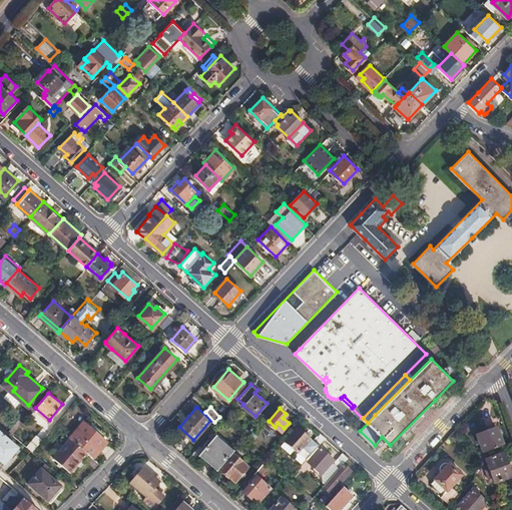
[(87,450),(94,456),(108,439),(85,419),(70,436),(71,436),(87,450)]
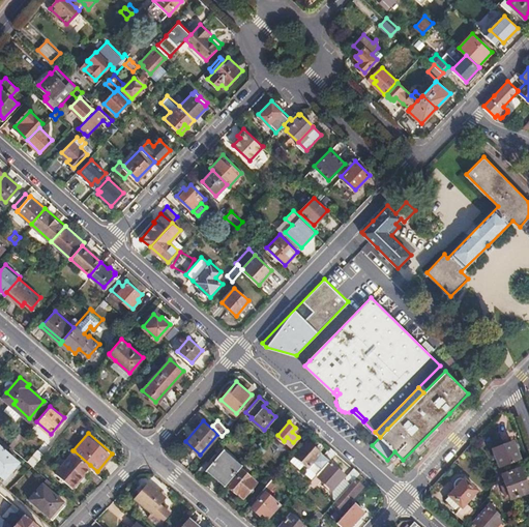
[(309,466),(310,464),(319,455),(321,451),(307,439),(295,455),(309,466)]
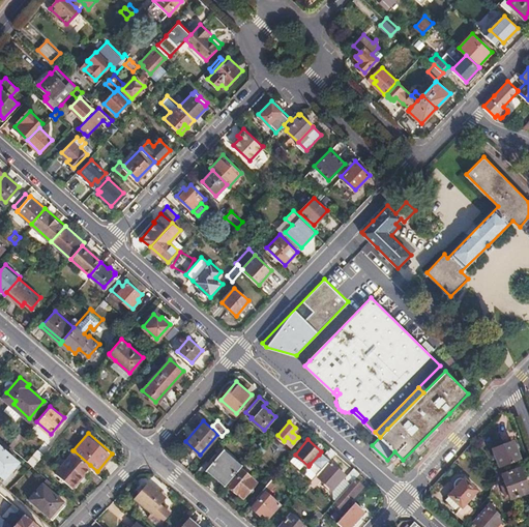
[(492,447),(499,465),(519,458),(512,440),(492,447)]
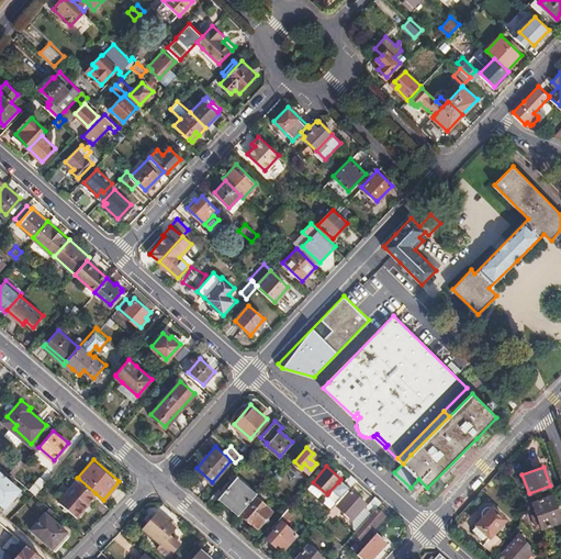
[(0,501),(4,505),(19,489),(12,482),(0,472),(0,501)]
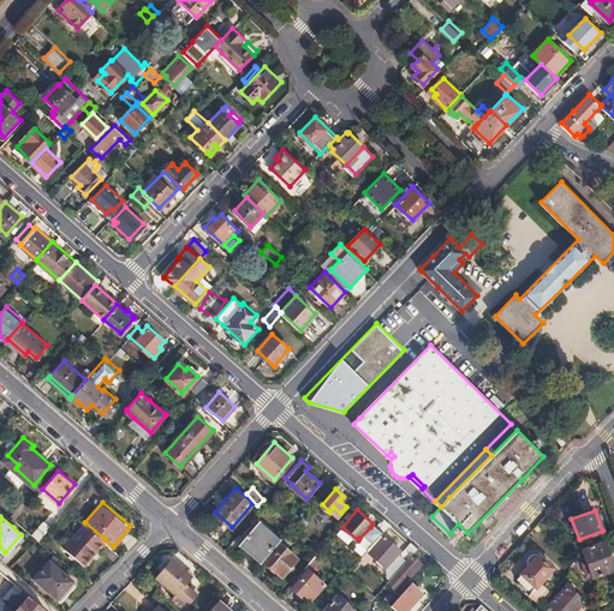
[(389,522),(383,516),(373,528),(380,534),(389,522)]
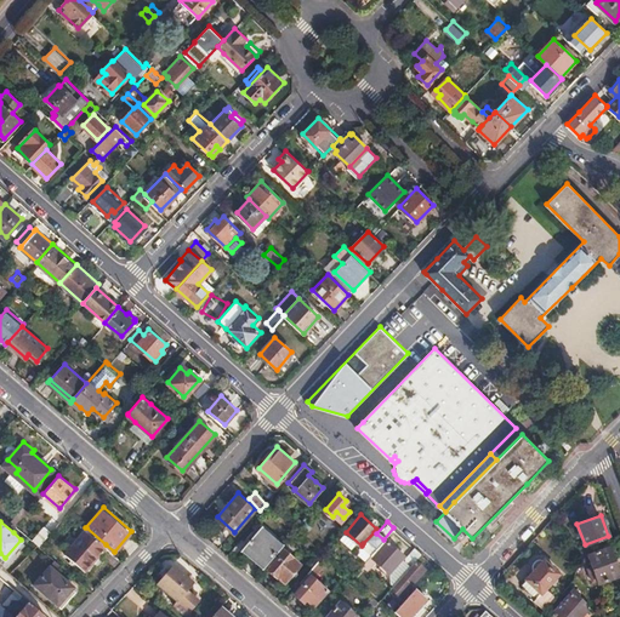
[(243,548),(265,566),(284,544),(261,525),(243,548)]
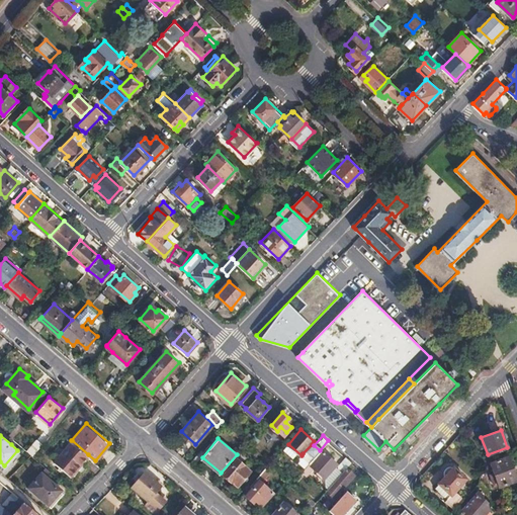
[(88,454),(72,440),(55,460),(71,475),(88,454)]
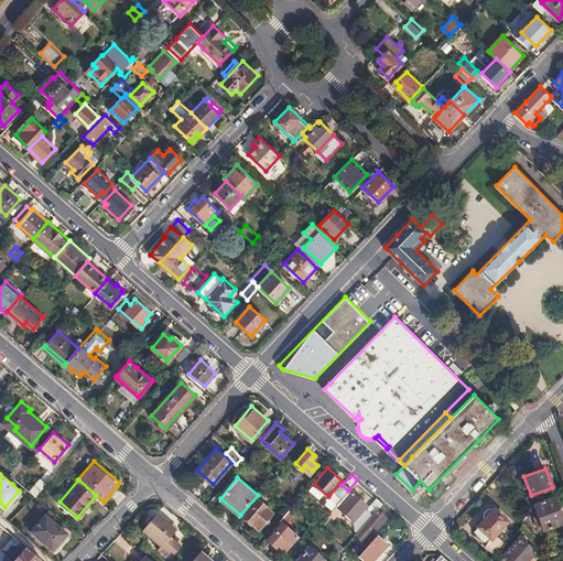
[(329,494),(338,502),(348,491),(342,485),(339,484),(329,494)]
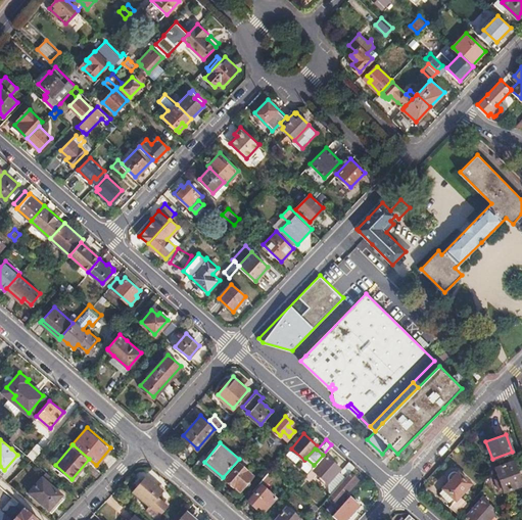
[(492,466),(514,457),(512,453),(490,462),(492,466)]
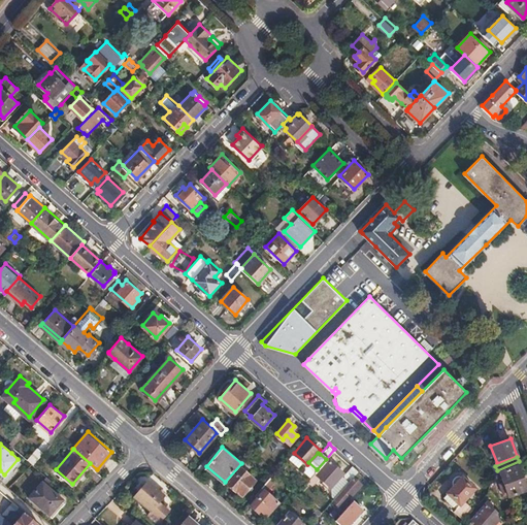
[(317,469),(310,477),(315,480),(319,474),(331,486),(343,470),(330,459),(329,461),(326,459),(317,469)]
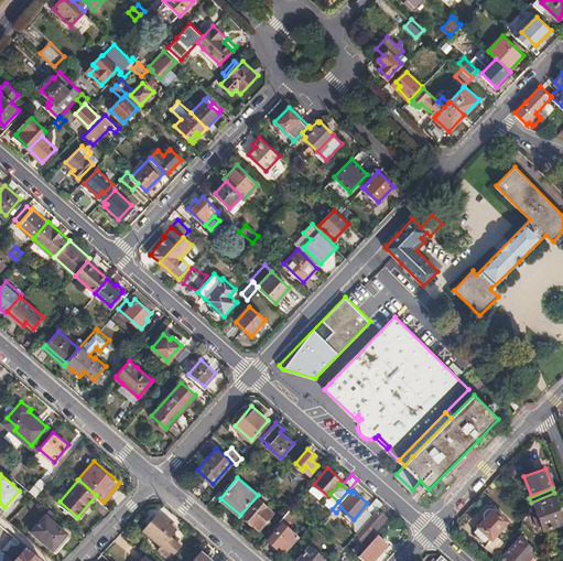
[(382,502),(377,497),(371,504),(369,509),(374,513),(377,508),(382,502)]
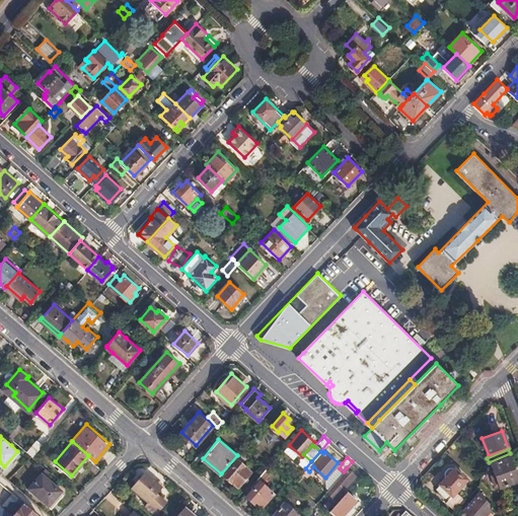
[(515,471),(513,466),(510,457),(493,463),(501,487),(517,481),(517,477),(515,471)]
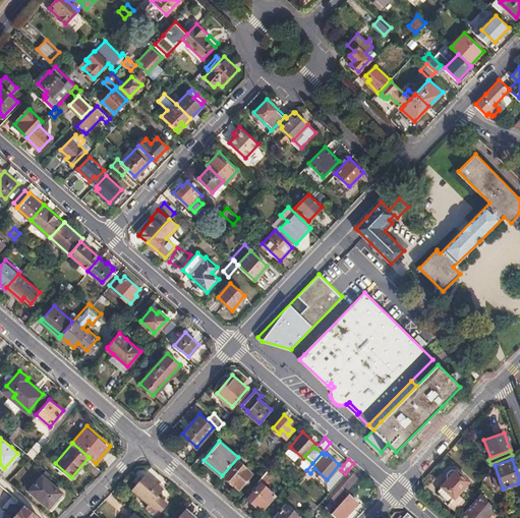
[(238,460),(224,476),(232,483),(232,482),(238,487),(251,471),(238,460)]
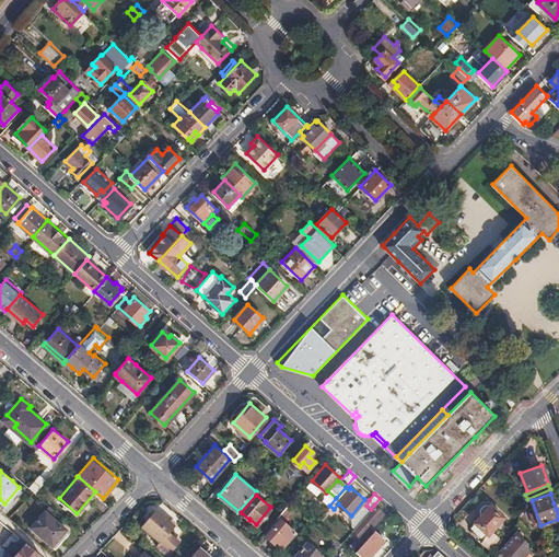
[(474,522),(488,534),(492,530),(503,517),(490,503),(488,503),(486,507),(486,510),(474,522)]
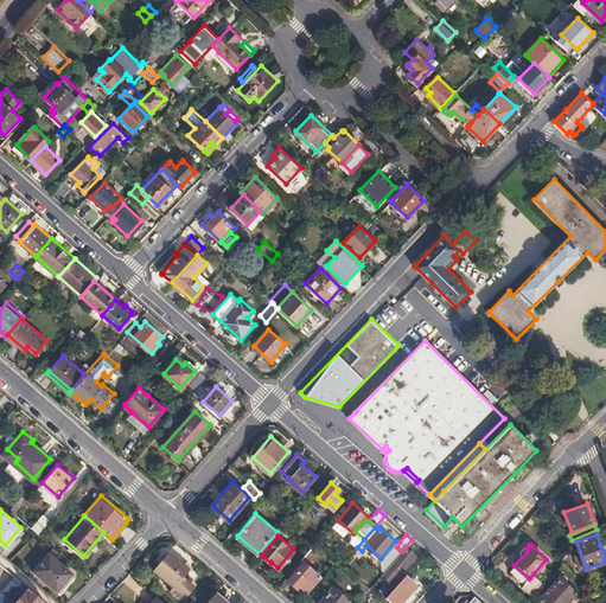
[(402,551),(383,572),(394,582),(401,573),(399,571),(414,553),(406,546),(402,551)]
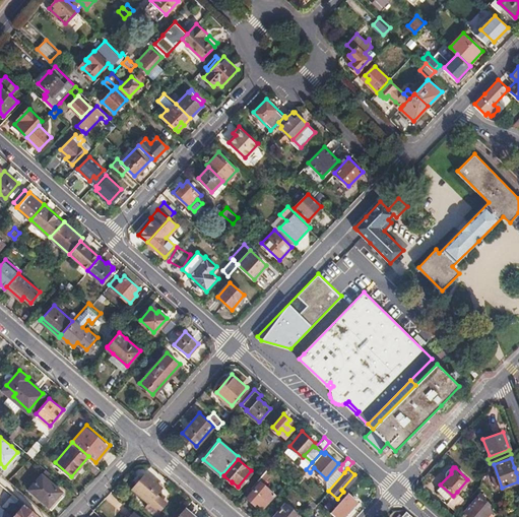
[(263,473),(253,485),(256,488),(248,497),(255,503),(257,500),(258,501),(258,502),(263,506),(273,493),(262,482),(270,472),(266,469),(263,473)]
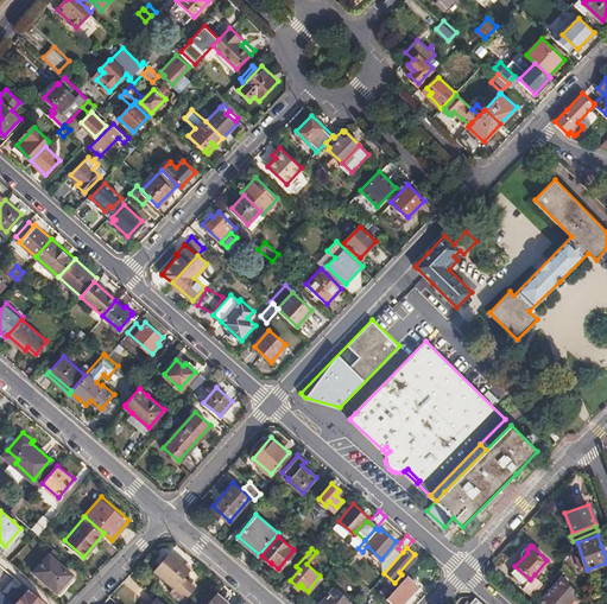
[(49,552),(33,570),(57,590),(71,574),(62,565),(63,563),(49,552)]
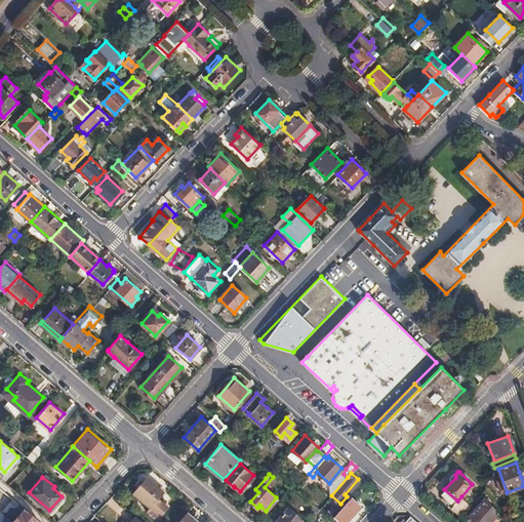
[(137,488),(148,497),(145,499),(156,509),(158,506),(166,497),(156,488),(158,485),(148,477),(137,488)]
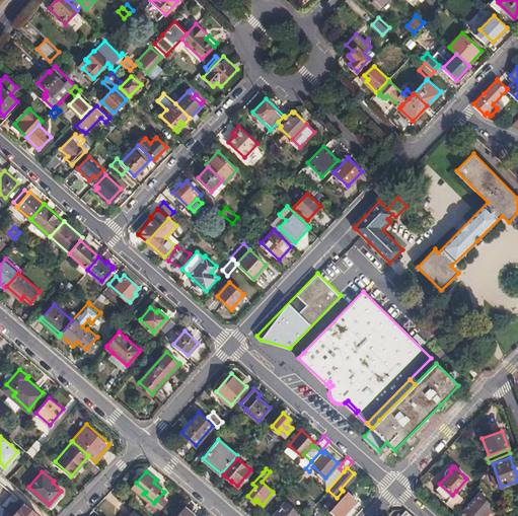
[(481,480),(479,484),(488,496),(492,493),(484,480),(481,480)]
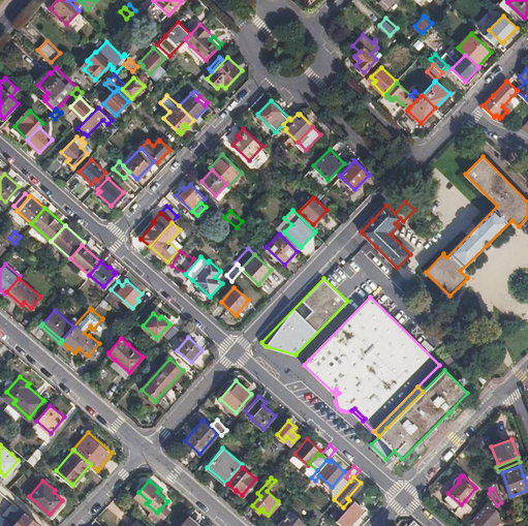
[(339,522),(343,525),(347,525),(363,507),(353,500),(337,520),(339,522)]
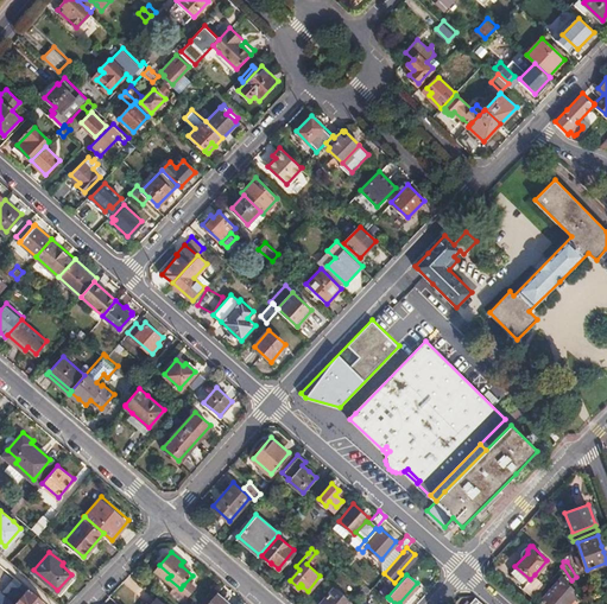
[(523,586),(535,597),(545,584),(535,574),(530,579),(523,586)]
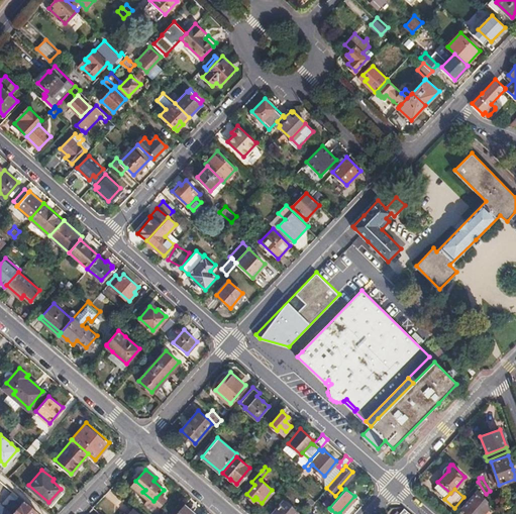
[(490,513),(492,513),(488,510),(490,508),(485,503),(487,501),(480,495),(482,493),(478,490),(462,507),(471,513),(490,513)]
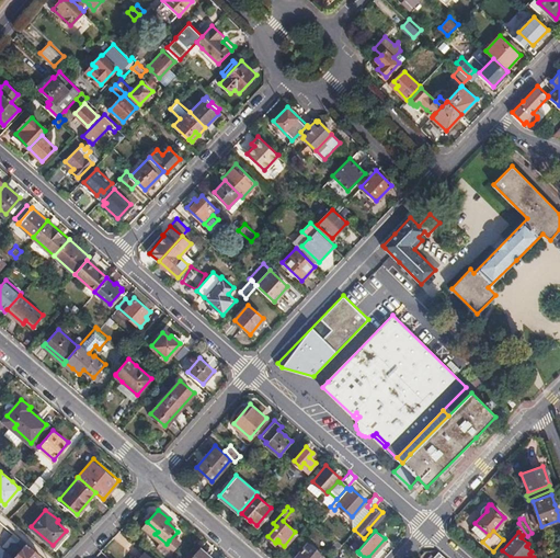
[(26,543),(15,556),(18,557),(42,557),(44,556),(26,543)]
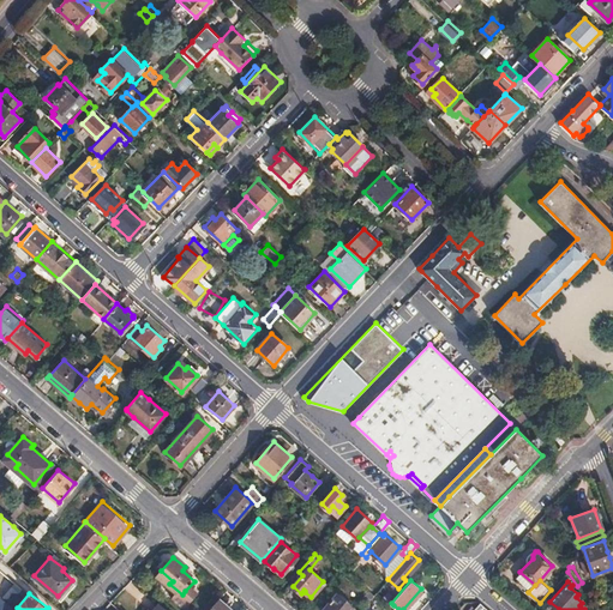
[(336,593),(323,609),(322,609),(350,609),(353,608),(336,593)]
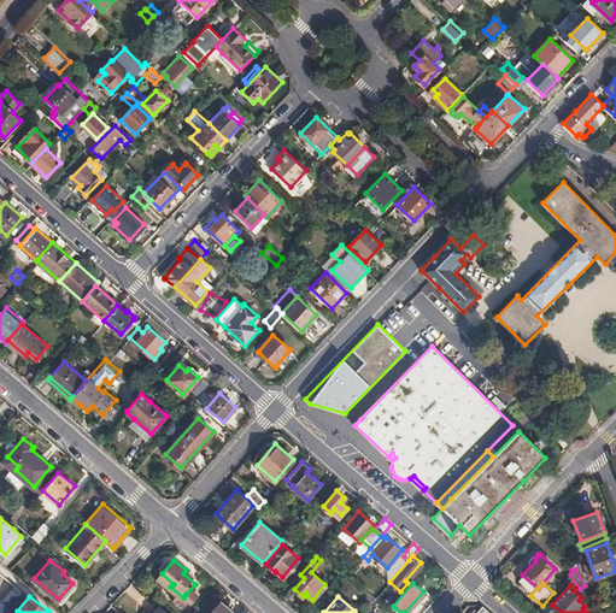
[(10,612),(15,608),(4,599),(0,602),(0,606),(7,612),(10,612)]
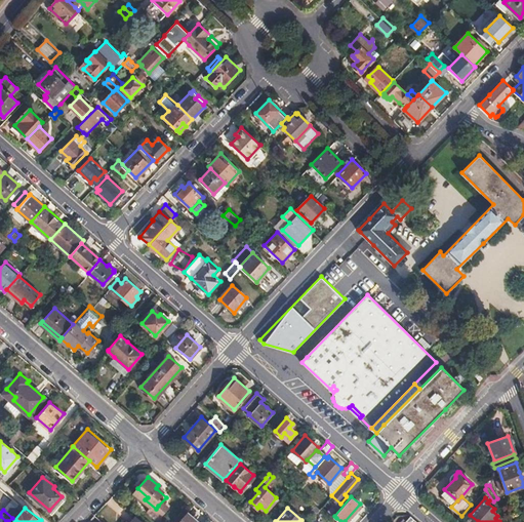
[(199,521),(187,511),(176,521),(199,521)]
